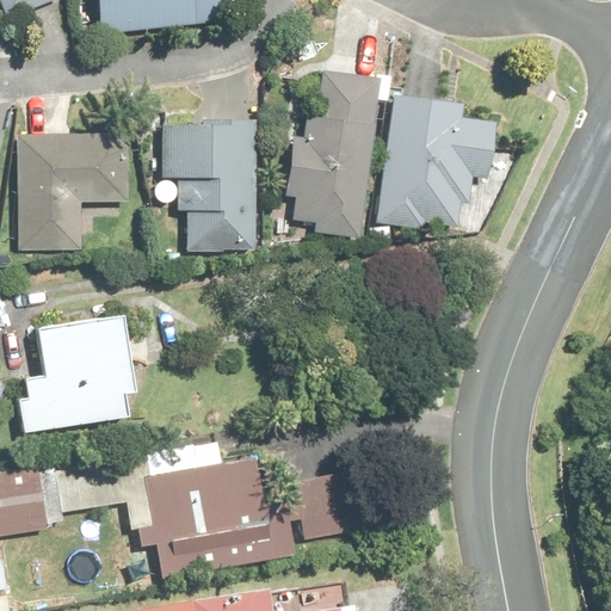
[(0,0),(8,19),(55,0),(0,0)]
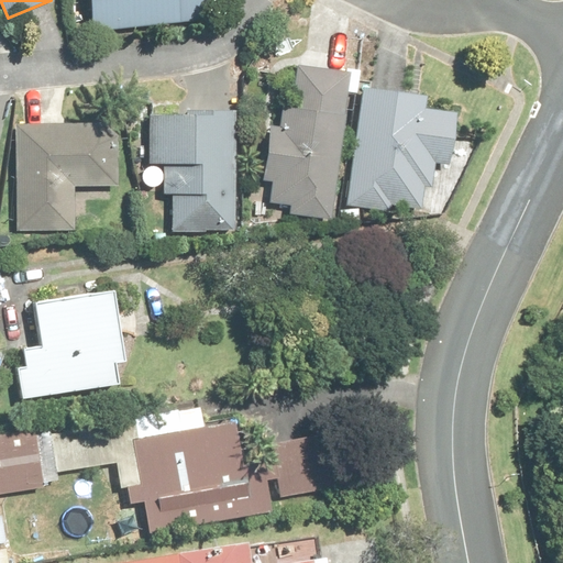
[(91,0),(94,28),(209,23),(208,0),(91,0)]
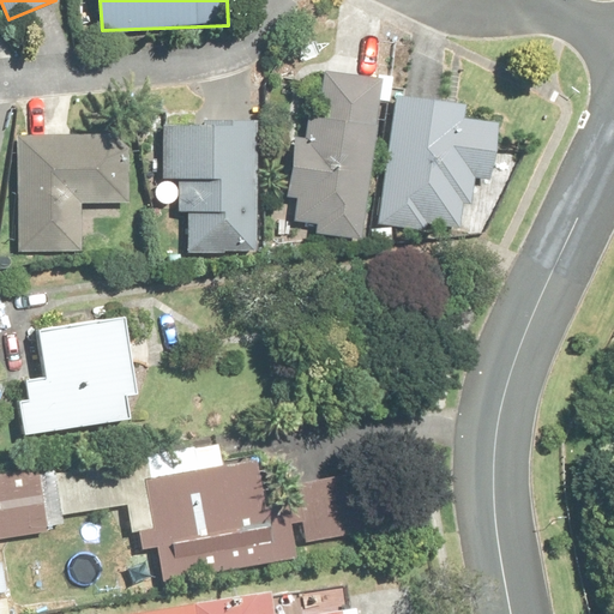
[(383,77),(325,71),(320,118),(311,116),(308,140),(295,139),(289,198),(302,199),(300,222),(318,223),(318,233),(367,238),(383,77)]
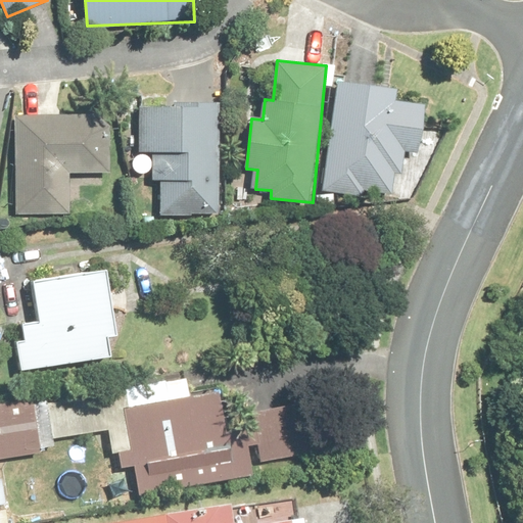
[(403,159),(424,143),(426,104),(397,103),(397,90),(373,89),(373,83),(336,81),(330,192),(391,195),(392,176),(402,176),(403,159)]
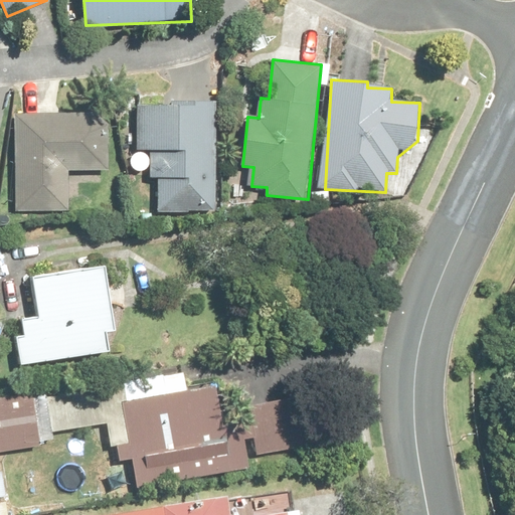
[(216,100),(138,101),(138,150),(151,150),(151,178),(159,178),(159,211),(216,211),(216,100)]
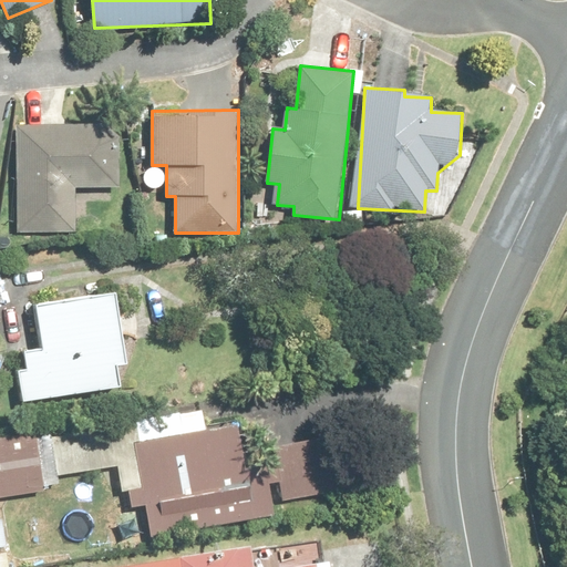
[(121,189),(121,124),(18,123),(17,232),(76,233),(78,188),(121,189)]
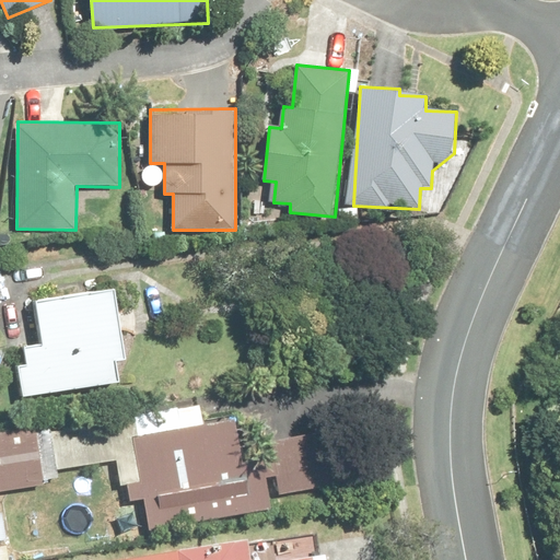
[(25,397),(114,382),(111,363),(126,360),(114,290),(36,303),(44,347),(24,350),(26,365),(20,366),(25,397)]
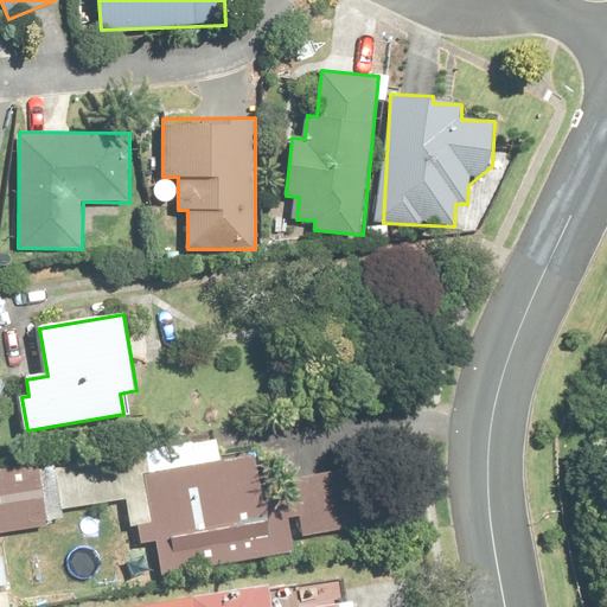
[(287,519),(301,517),(296,487),(282,490),(275,452),(221,461),(217,441),(57,467),(64,511),(127,500),(132,524),(139,523),(142,544),(157,542),(163,574),(292,553),(287,519)]
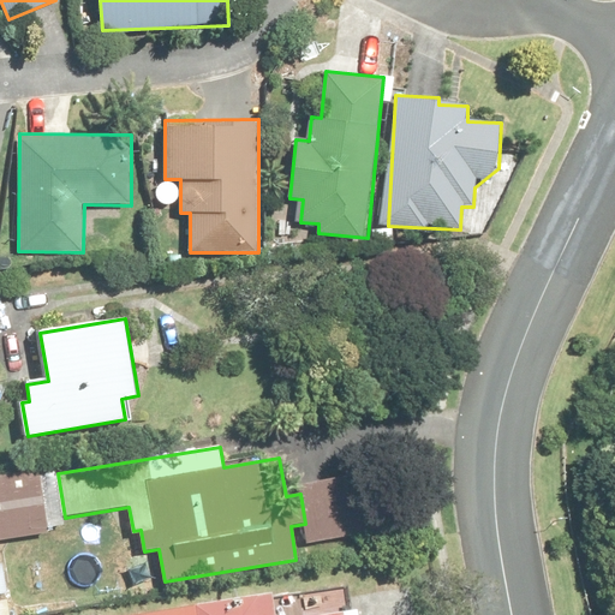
[(0,476),(0,537),(46,532),(40,472),(0,476)]
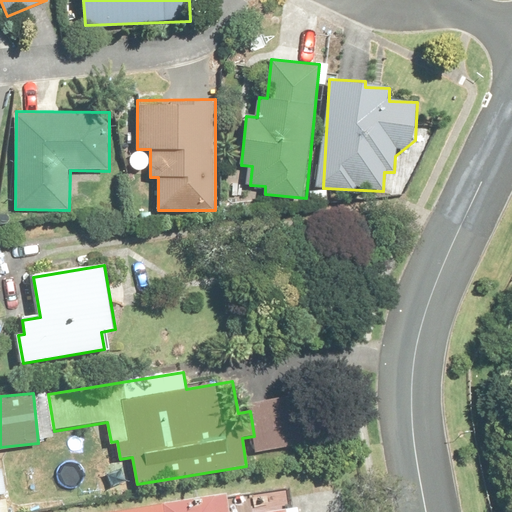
[(0,511),(9,511),(4,471),(0,471),(0,511)]
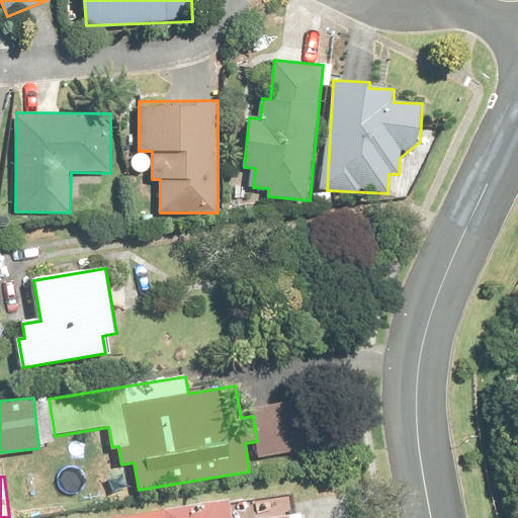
[(304,517),(304,515),(283,517),(231,517),(229,500),(166,508),(167,512),(126,517),(304,517)]
